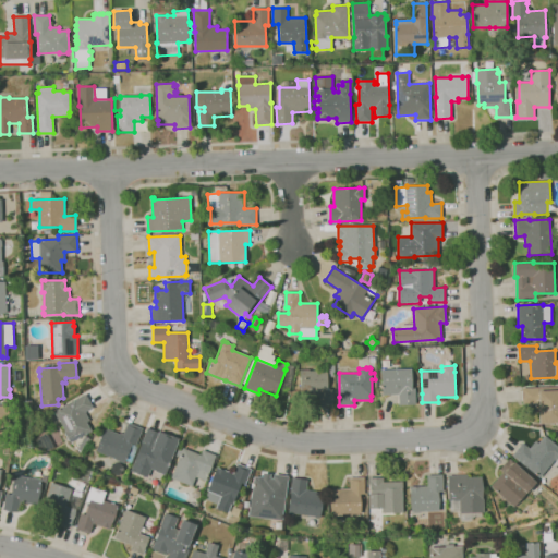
[(399,404),(399,395),(383,395),(381,370),(411,368),(412,388),(415,388),(416,404),(399,404)]
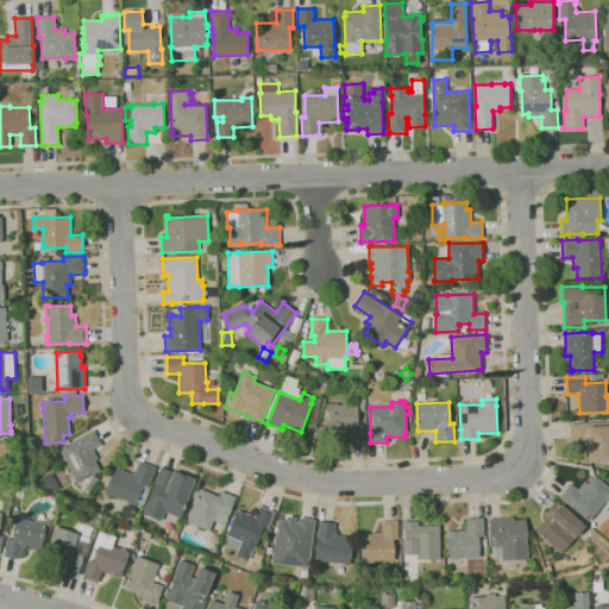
[(349,443),(349,431),(330,432),(328,403),(338,403),(338,405),(358,403),(358,426),(365,426),(365,441),(349,443)]
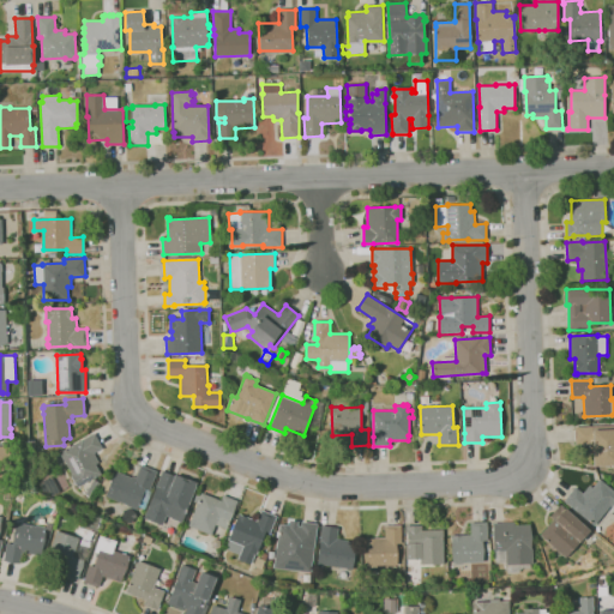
[(613,465),(594,467),(594,453),(589,455),(589,444),(576,445),(575,427),(613,426),(613,465)]
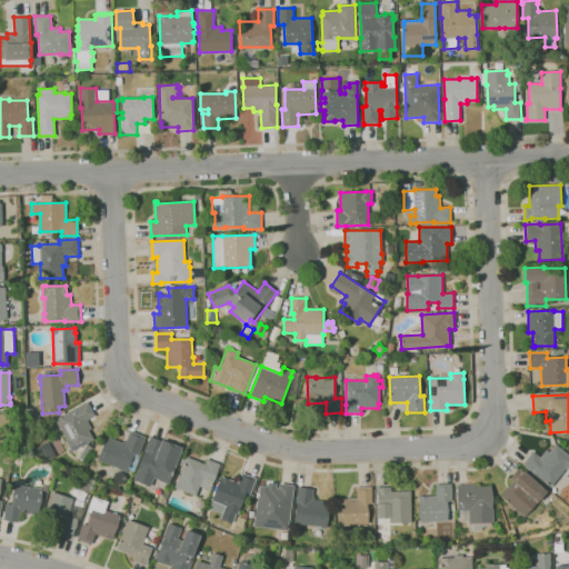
[(72,451),(66,440),(68,440),(60,428),(56,419),(87,401),(96,416),(87,420),(91,429),(89,430),(93,439),(72,451)]
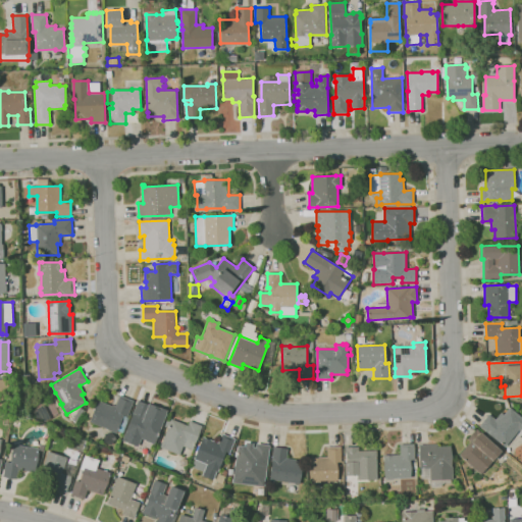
[(0,379),(10,379),(11,400),(2,400),(2,413),(0,413),(0,379)]
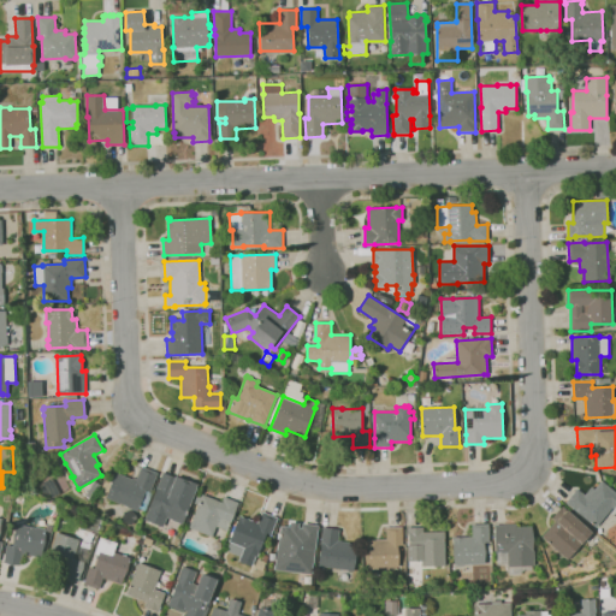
[(137,511),(129,508),(129,507),(106,498),(107,496),(100,493),(105,479),(113,481),(116,473),(132,479),(132,478),(137,479),(142,466),(158,473),(150,492),(146,490),(137,511)]
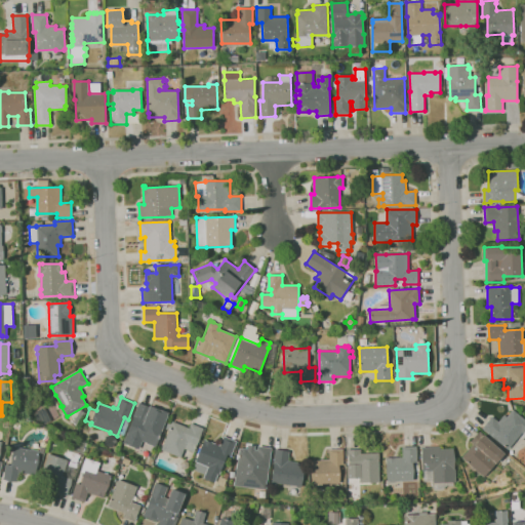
[(123,443),(127,433),(134,415),(138,403),(153,408),(149,417),(158,420),(156,425),(163,427),(156,447),(143,442),(139,449),(123,443)]
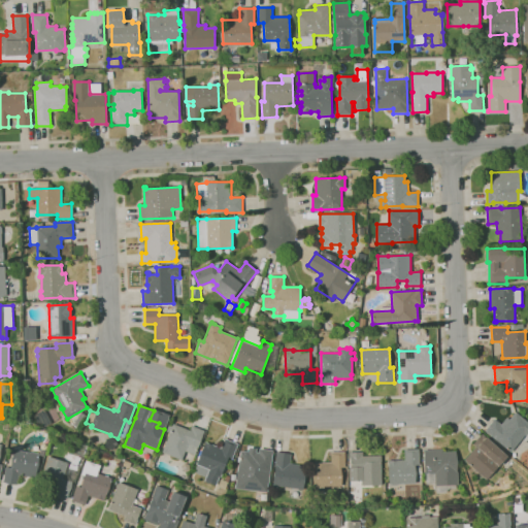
[(79,428),(73,425),(81,413),(87,416),(79,428)]
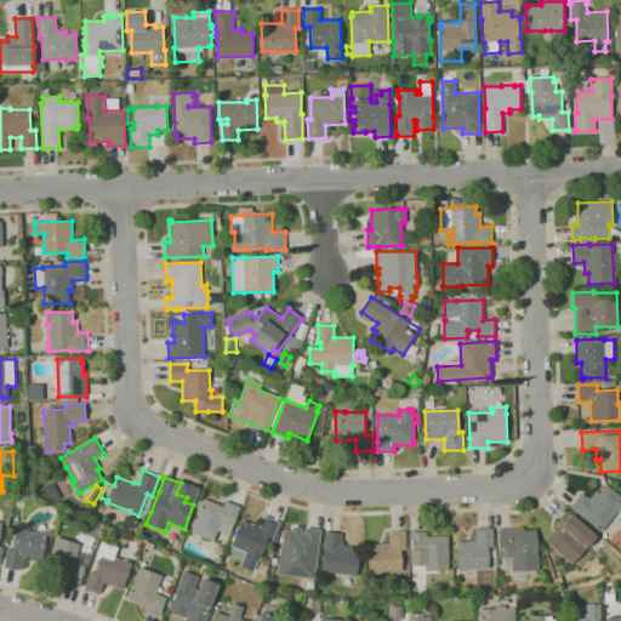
[(602,531),(570,507),(582,493),(590,499),(597,491),(599,494),(607,485),(620,496),(620,508),(619,512),(617,512),(602,531)]
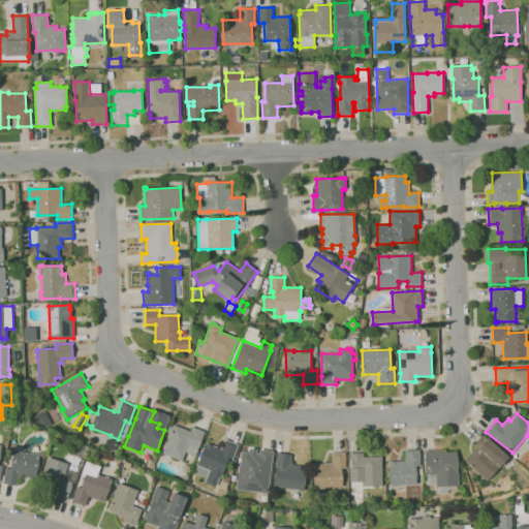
[(183,461),(162,453),(174,425),(191,431),(193,427),(206,432),(195,456),(186,452),(183,461)]
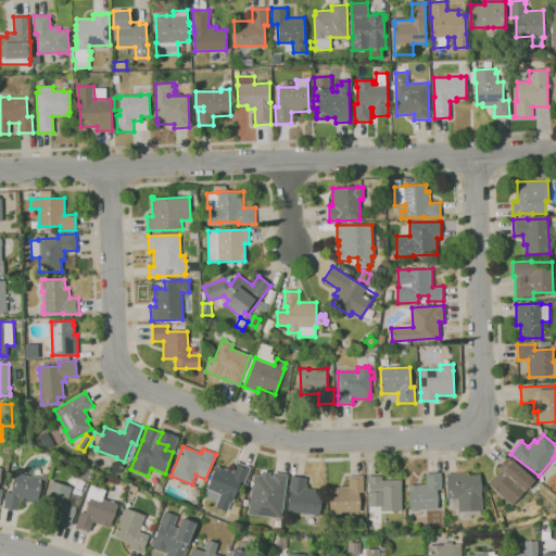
[(512,505),(489,484),(502,470),(498,467),(508,456),(533,479),(525,490),(512,505)]
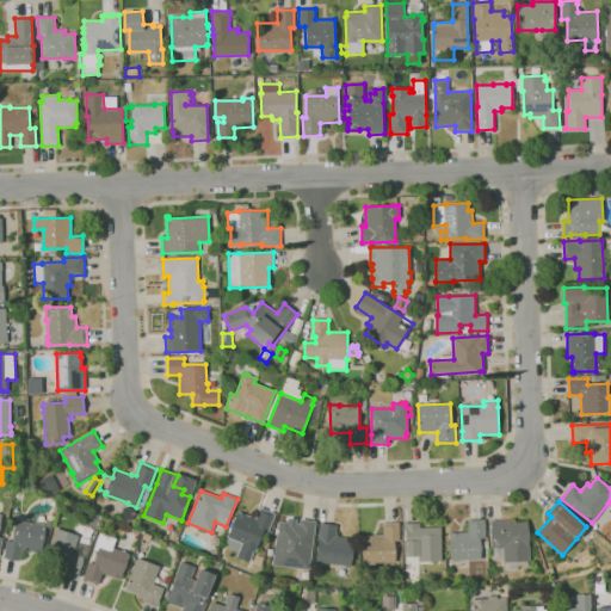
[(130,520),(123,518),(123,508),(131,506),(136,513),(130,520)]
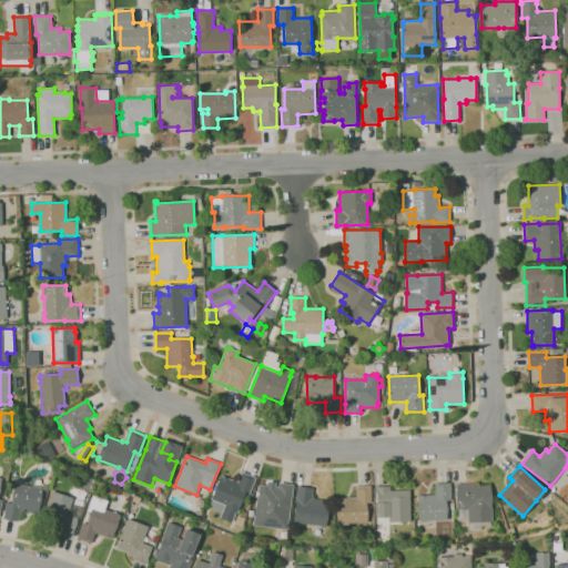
[(222,514),(209,508),(212,499),(222,475),(239,483),(243,472),(256,477),(250,493),(246,492),(239,510),(225,505),(222,514)]
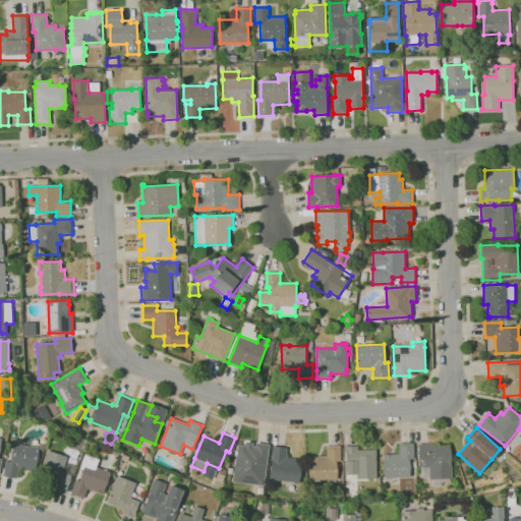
[(80,452),(68,448),(73,435),(84,439),(80,452)]
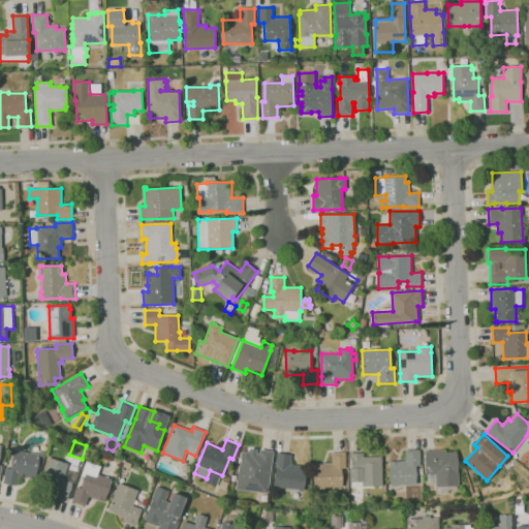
[(258,486),(238,483),(242,453),(259,455),(260,449),(273,452),(271,469),(270,469),(268,481),(259,479),(258,486)]
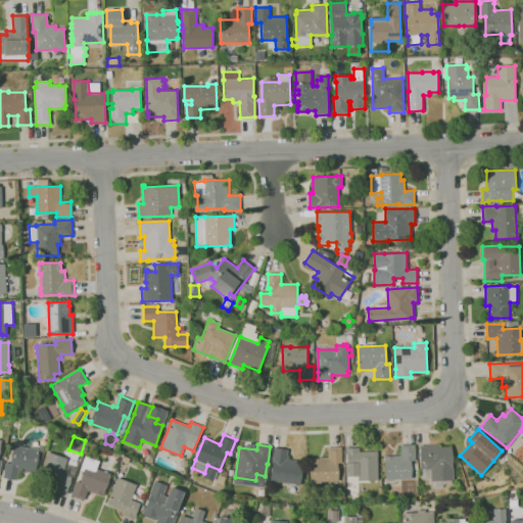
[(386,481),(385,456),(401,456),(401,445),(415,444),(416,460),(411,461),(412,478),(394,479),(394,480),(386,481)]
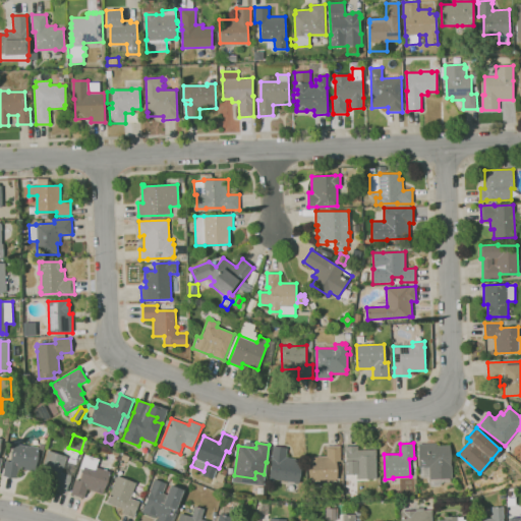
[(431,486),(430,479),(429,479),(429,477),(420,478),(420,467),(419,444),(438,443),(438,446),(451,445),(452,475),(452,478),(449,478),(449,483),(442,484),(442,486),(431,486)]
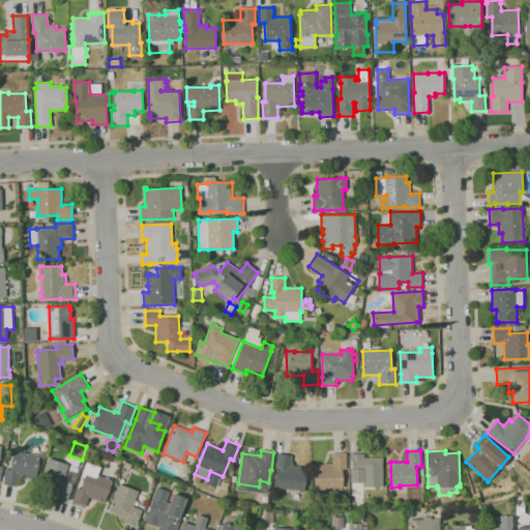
[(18,487),(3,483),(3,481),(4,481),(6,469),(11,470),(15,451),(32,454),(32,453),(37,454),(37,455),(39,455),(35,479),(19,477),(18,487)]
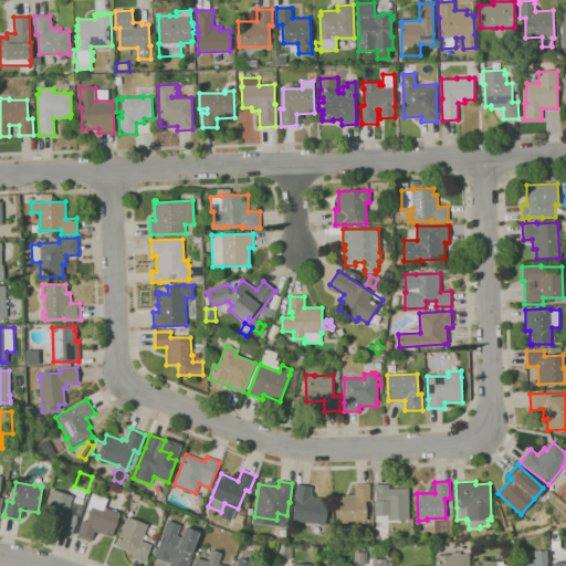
[(326,525),(293,520),(296,500),(295,500),(297,484),(312,486),(311,496),(322,499),(322,502),(328,503),(326,525)]
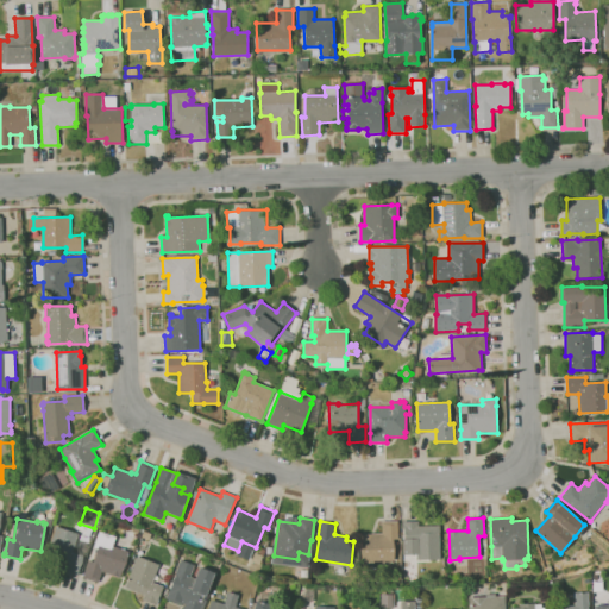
[(364,562),(363,534),(382,533),(382,521),(399,521),(399,539),(396,540),(397,560),(364,562)]
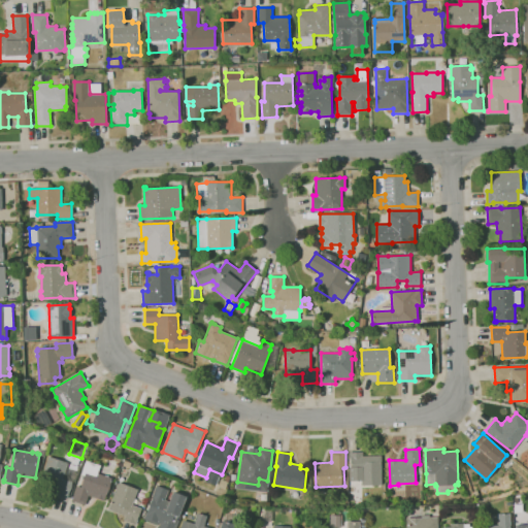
[(362,486),(362,481),(351,482),(350,468),(350,453),(363,452),(363,456),(381,456),(382,485),(362,486)]
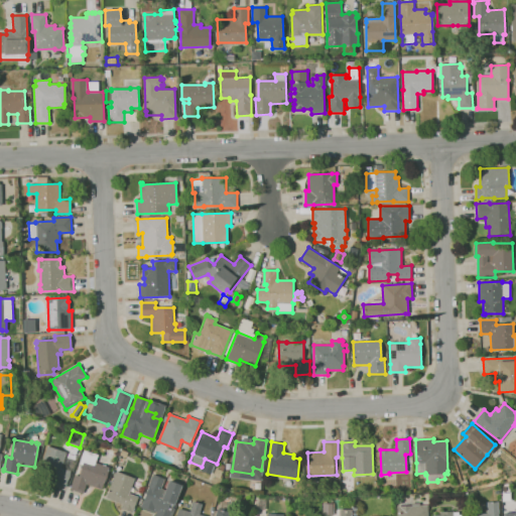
[(66,488),(53,484),(55,479),(38,473),(47,445),(67,453),(65,458),(74,460),(71,471),(68,482),(66,488)]
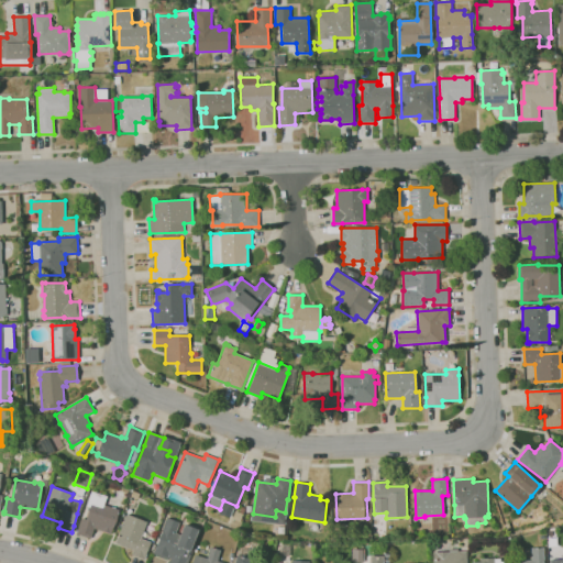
[(90,539),(77,534),(78,529),(76,529),(80,517),(81,518),(86,506),(87,506),(92,490),(107,496),(105,505),(106,505),(109,496),(123,500),(111,534),(95,528),(90,539)]
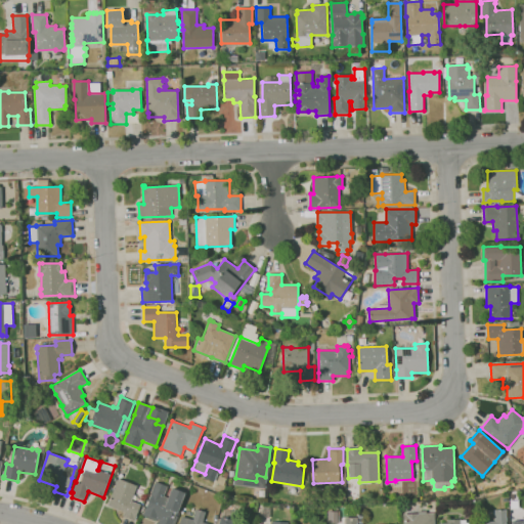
[(135,521),(122,516),(123,512),(107,506),(118,478),(137,486),(131,500),(140,505),(136,515),(137,516),(135,521)]
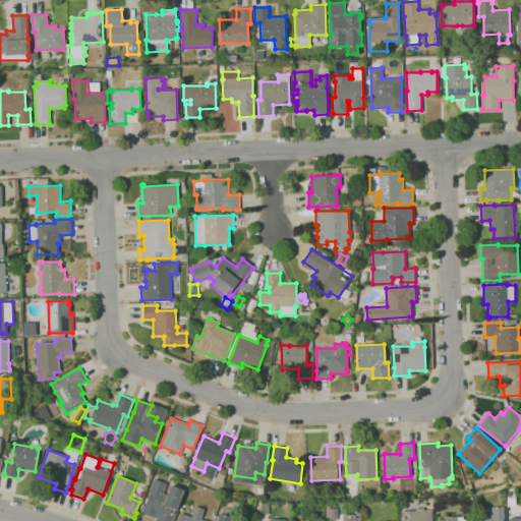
[(157,520),(159,517),(156,516),(156,518),(142,513),(151,490),(155,479),(167,483),(163,494),(167,496),(169,489),(168,488),(169,484),(184,489),(176,510),(173,516),(176,517),(174,520),(157,520)]
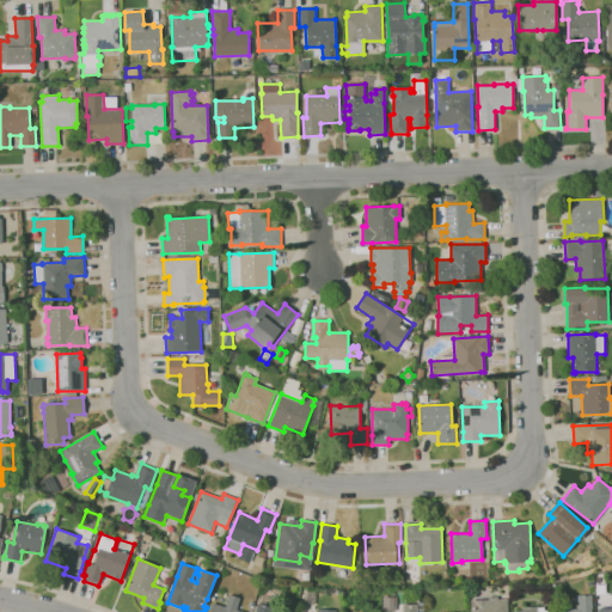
[(551,581),(548,570),(554,569),(557,579),(551,581)]
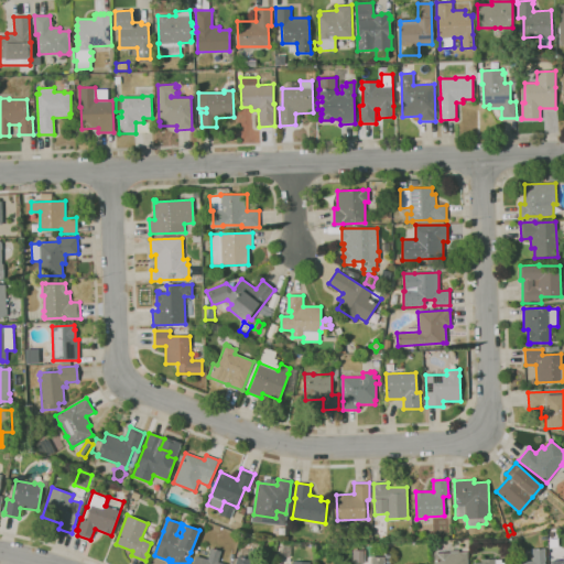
[(193,563),(196,555),(208,560),(212,548),(221,551),(218,562),(225,563),(193,563)]
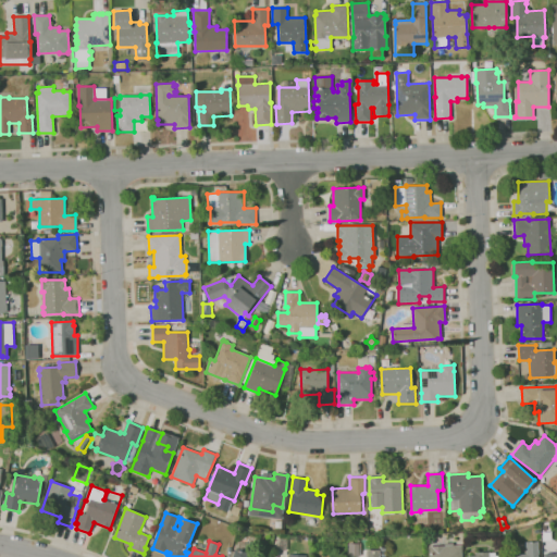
[(506,556),(506,555),(525,554),(525,542),(539,542),(539,555),(539,556),(506,556)]
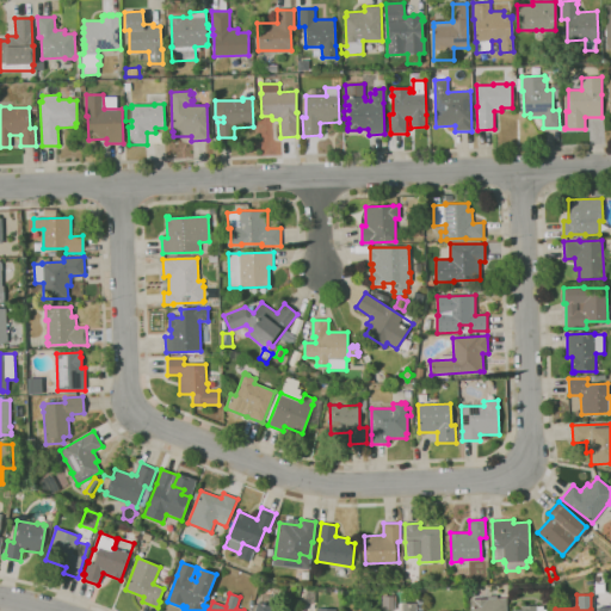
[(254,610),(257,603),(258,603),(260,596),(272,599),(270,606),(287,610),(254,610)]
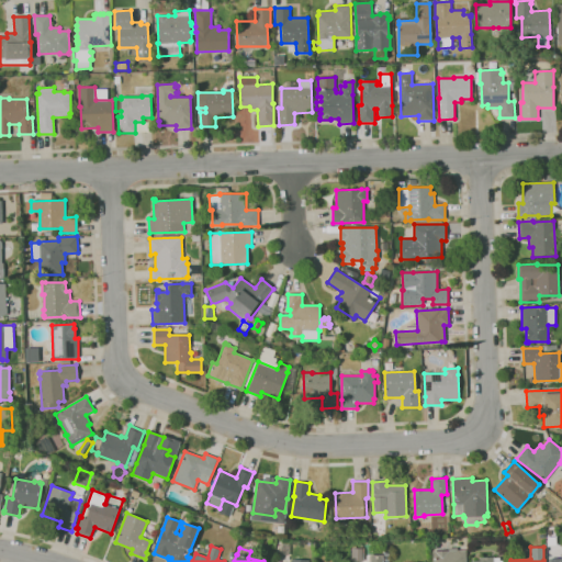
[(364,561),(351,561),(351,548),(364,548),(364,561)]
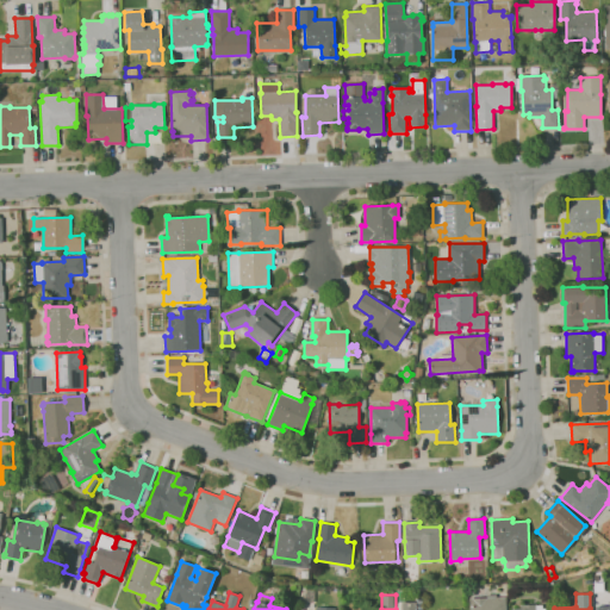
[(471,609),(471,598),(487,598),(487,597),(505,596),(505,609),(471,609)]
